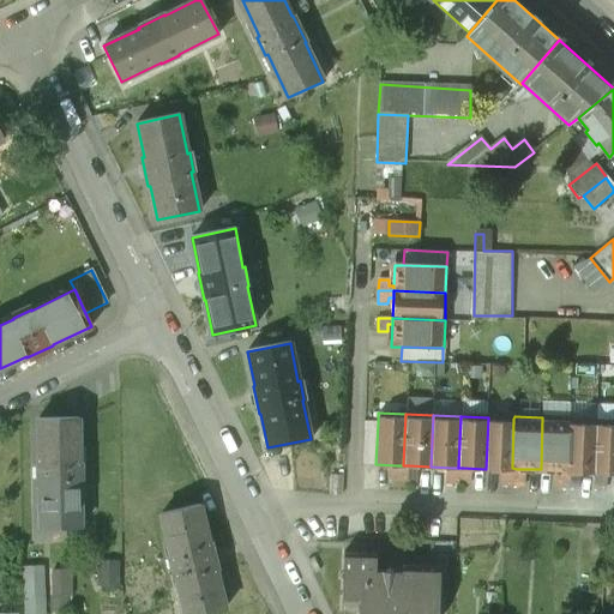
[(513,419),(488,417),(486,469),(506,470),(512,470),(512,468),(513,419)]
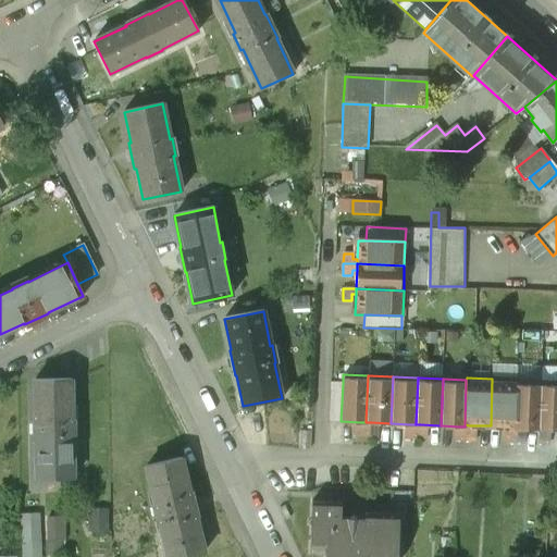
[(518,379),(492,379),(491,425),(510,426),(516,426),(518,381),(518,379)]
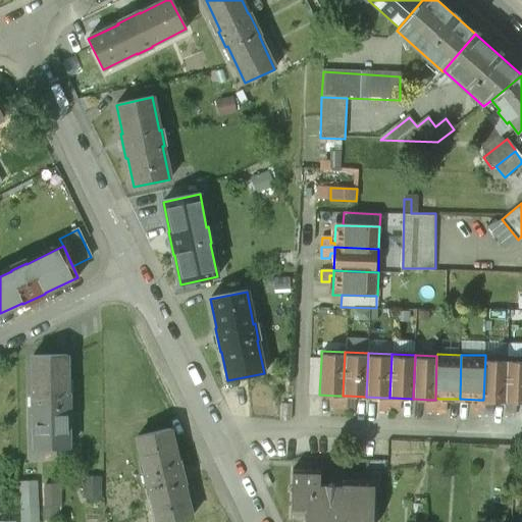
[(66,356),(33,357),(33,390),(32,390),(33,415),(34,414),(34,449),(68,448),(67,410),(68,410),(68,394),(67,394),(66,356)]
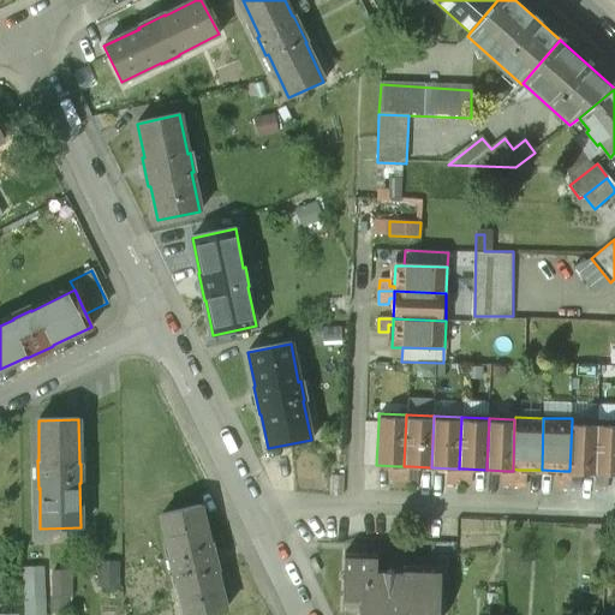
[(598,422),(572,421),(569,471),(569,473),(574,473),(596,475),(598,422)]
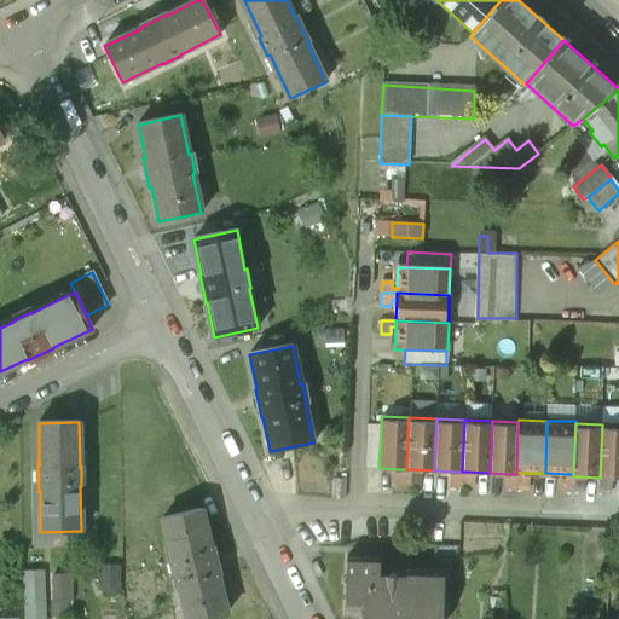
[(381,426),(365,424),(364,468),(379,468),(381,426)]
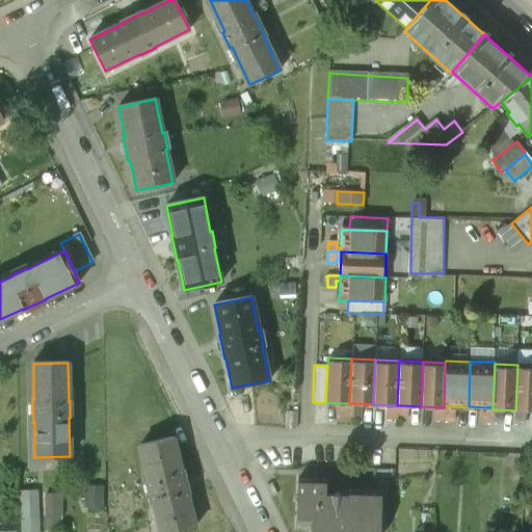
[(531,365),(517,365),(515,410),(519,410),(531,410),(531,365)]
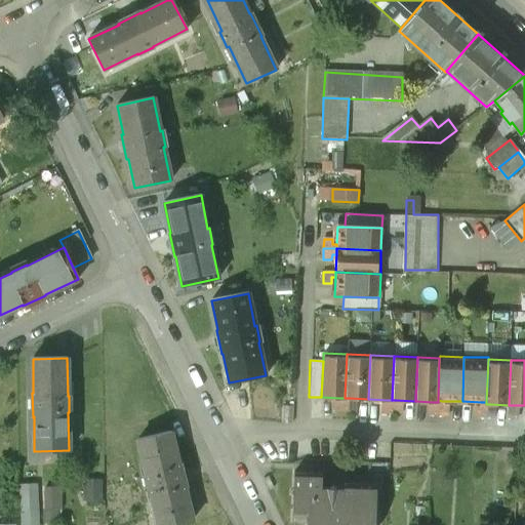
[(339,402),(334,401),(334,410),(344,410),(345,398),(339,398),(339,402)]
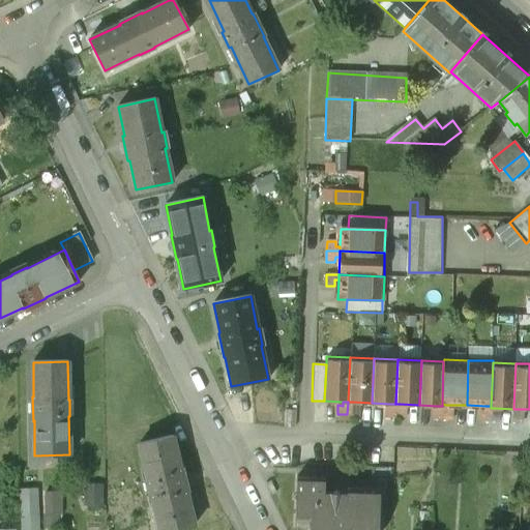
[(359,406),(353,406),(353,402),(348,402),(347,414),(358,415),(359,406)]
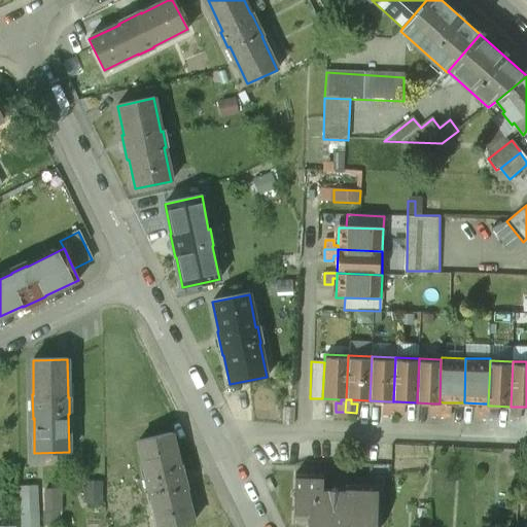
[(388,401),(388,406),(383,406),(382,414),(392,414),(393,401),(388,401)]
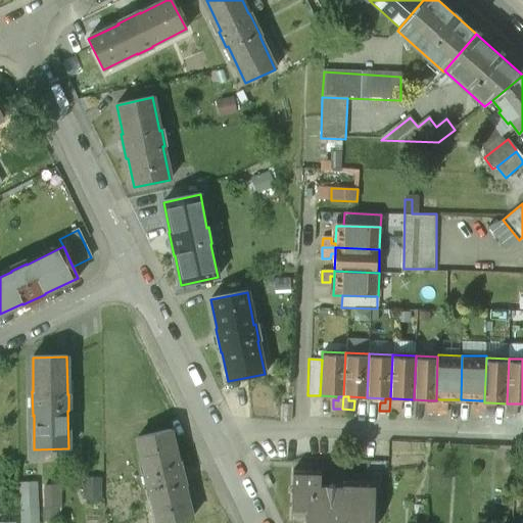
[(400,403),(394,402),(394,398),(390,398),(389,411),(399,412),(400,403)]
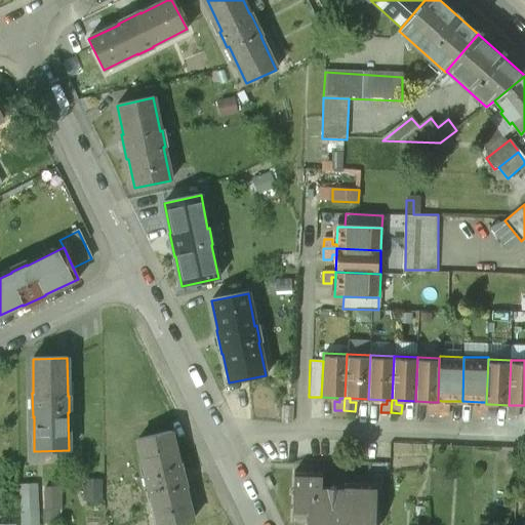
[(449,406),(442,405),(442,401),(438,400),(438,402),(437,415),(449,416),(449,406)]
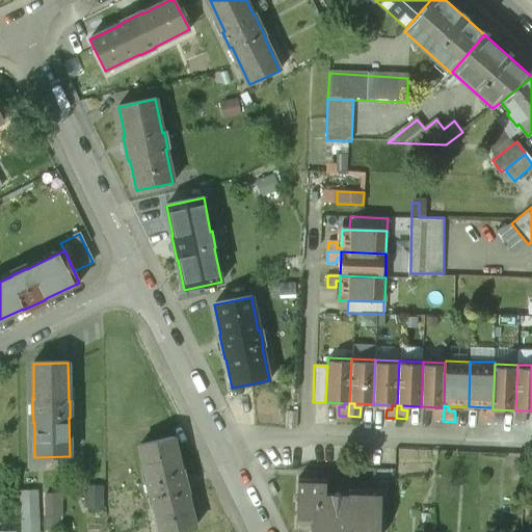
[(439,411),(433,411),(433,421),(443,421),(444,407),(439,407),(439,411)]
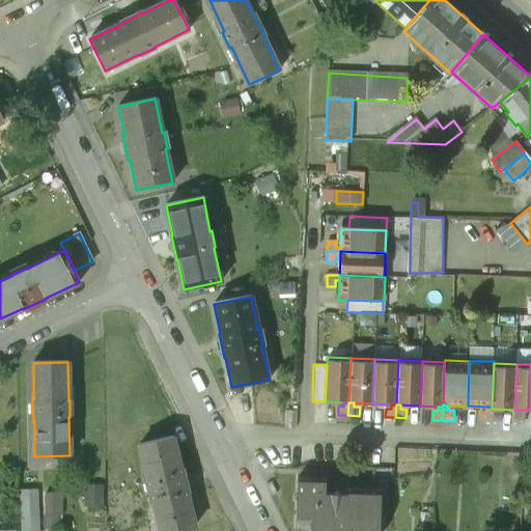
[(486,412),(480,411),(480,422),(491,423),(492,409),(492,407),(486,407),(486,412)]
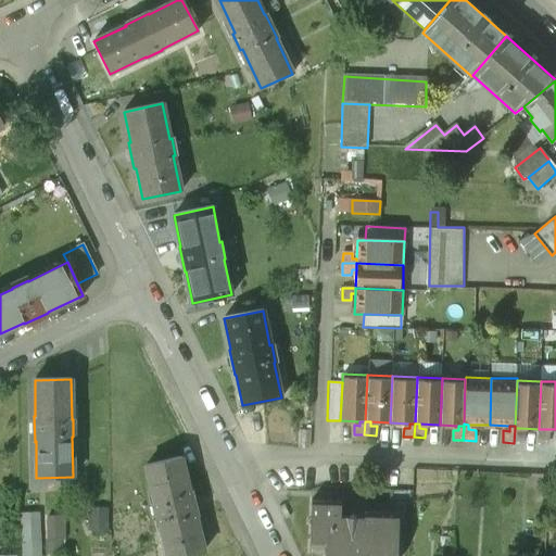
[(523,434),(519,433),(519,428),(515,428),(514,443),(523,443),(523,434)]
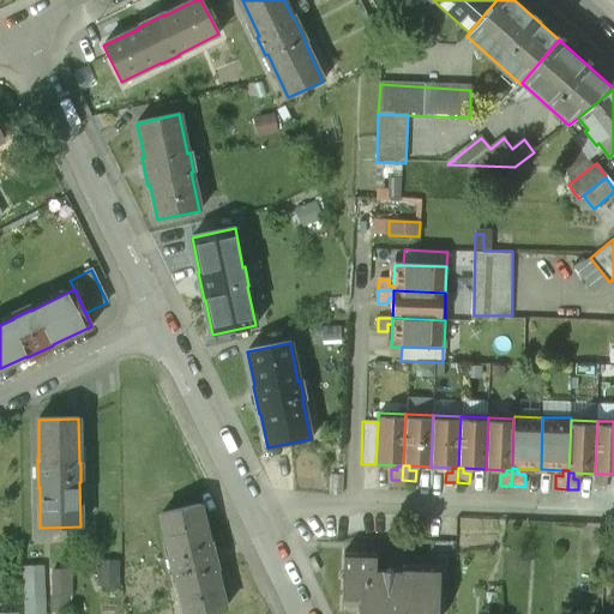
[(599,480),(599,474),(595,474),(595,489),(605,489),(605,481),(599,480)]
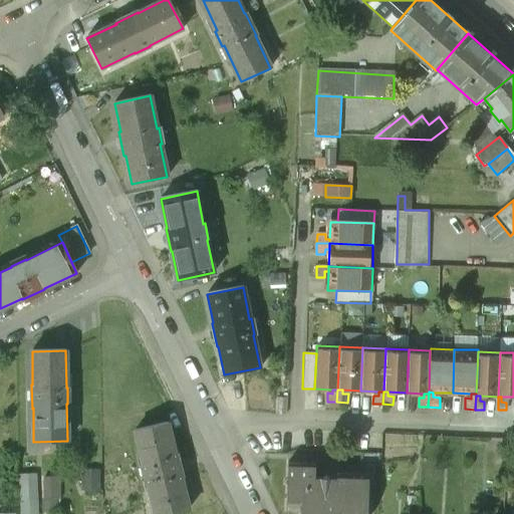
[(167,423),(135,431),(143,467),(142,467),(146,482),(147,482),(154,513),(172,513),(188,510),(181,478),(176,455),(175,455),(167,423)]
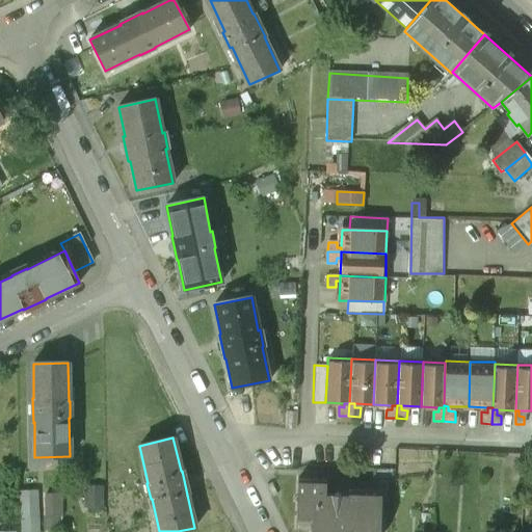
[(347,496),(325,495),(325,480),(297,478),(295,530),(310,530),(310,531),(379,531),(381,490),(347,489),(347,496)]
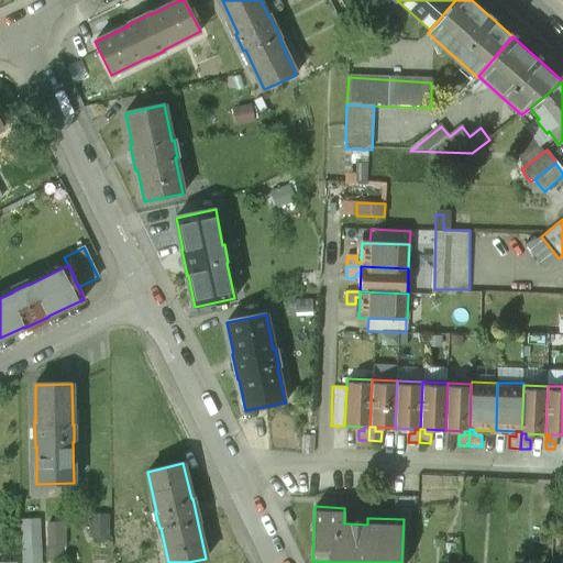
[(43,562),(42,517),(22,517),(23,562),(43,562)]
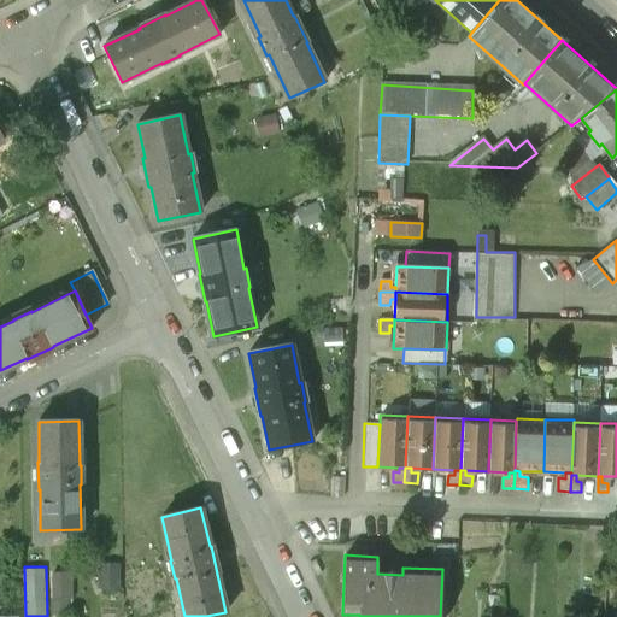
[(76,609),(75,570),(52,570),(53,610),(76,609)]
